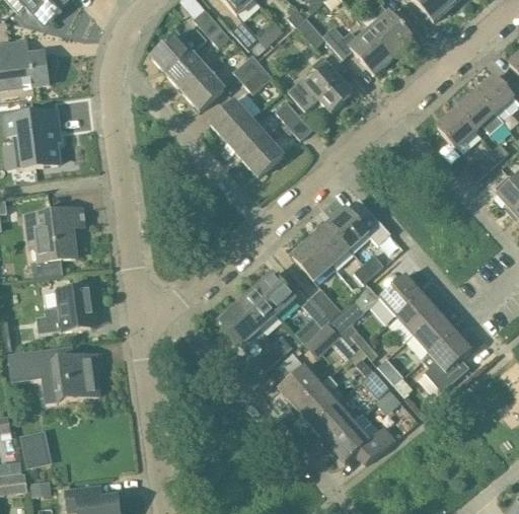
[(9,0),(17,9),(25,1),(35,12),(42,7),(52,18),(73,0),(9,0)]
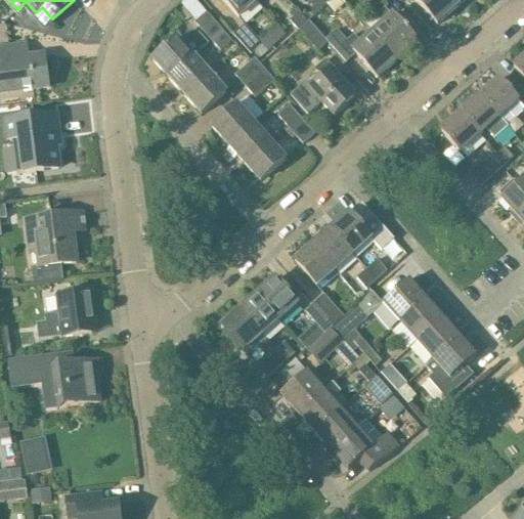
[(225,0),(239,15),(256,0),(225,0)]
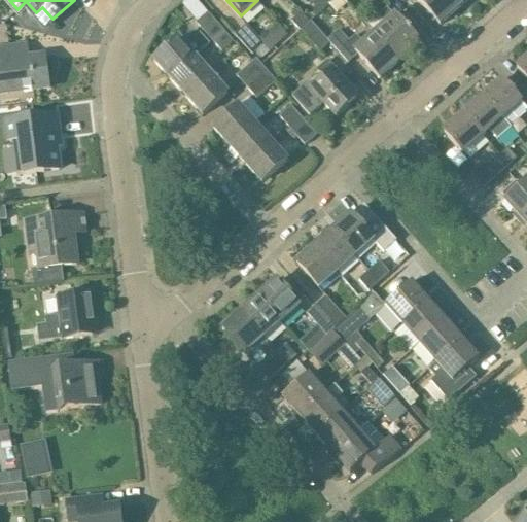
[(423,0),(441,20),(461,0),(423,0)]
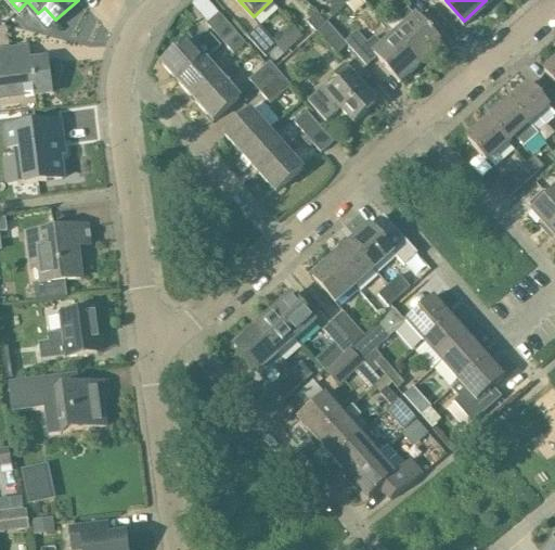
[(407,21),(395,32),(420,60),(441,41),(416,12),(415,13),(407,4),(398,12),(407,21)]
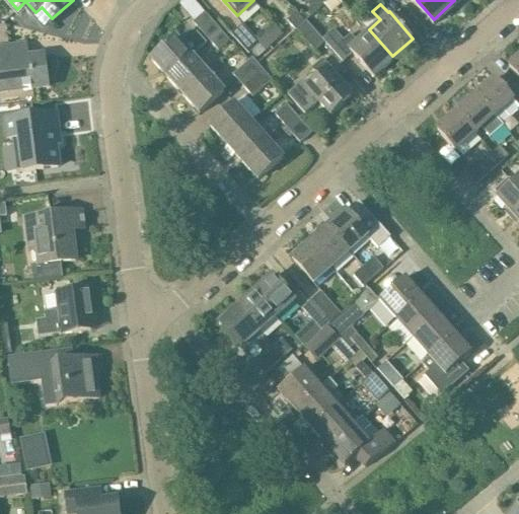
[(285,16),(293,26),(303,18),(302,17),(294,8),(285,16)]
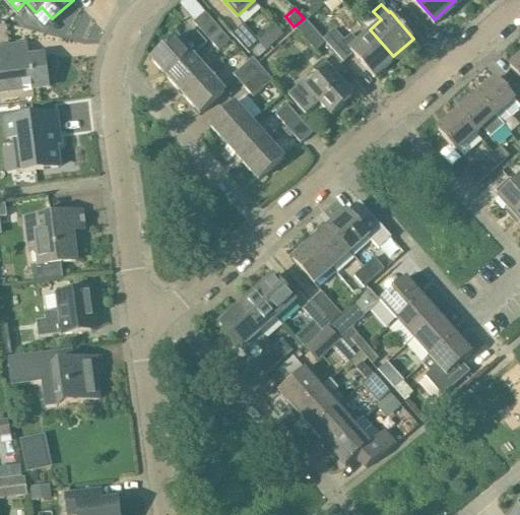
[(193,19),(209,39),(210,38),(210,39),(221,28),(204,9),(193,19)]
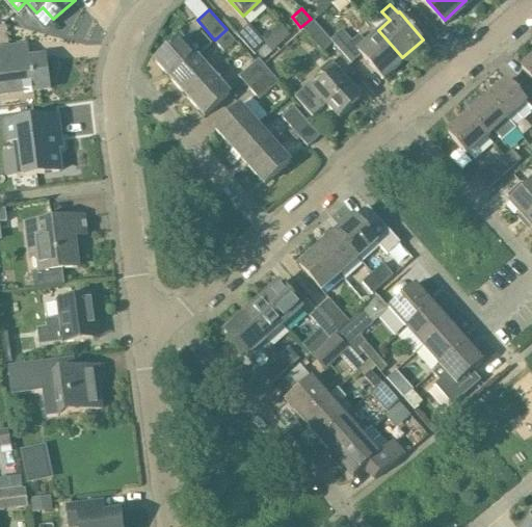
[(313,18),(311,19),(300,27),(301,27),(302,27),(321,49),(331,40),(313,18)]
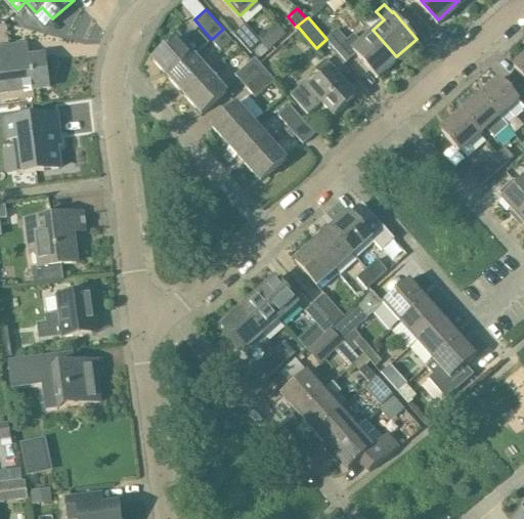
[(245,23),(234,33),(251,51),(262,41),(245,23)]
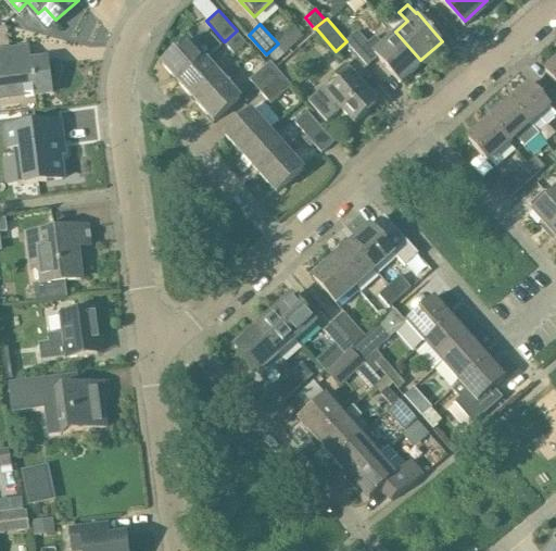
[(368,64),(378,55),(399,79),(420,60),(395,32),(382,44),(374,34),(368,39),(358,28),(346,39),(368,64)]
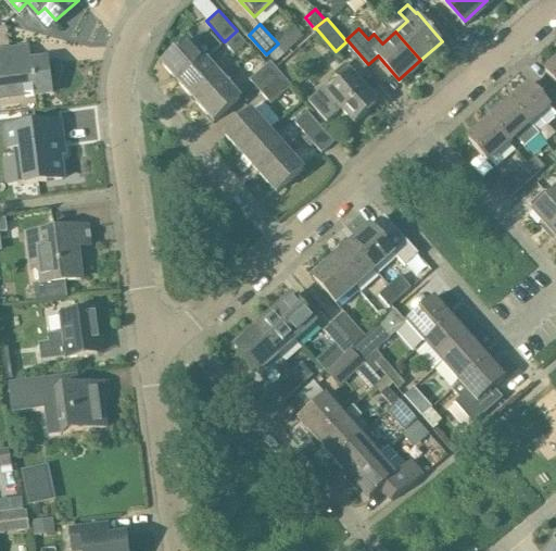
[(225,40),(224,41),(234,52),(245,40),(237,30),(225,41),(225,40)]
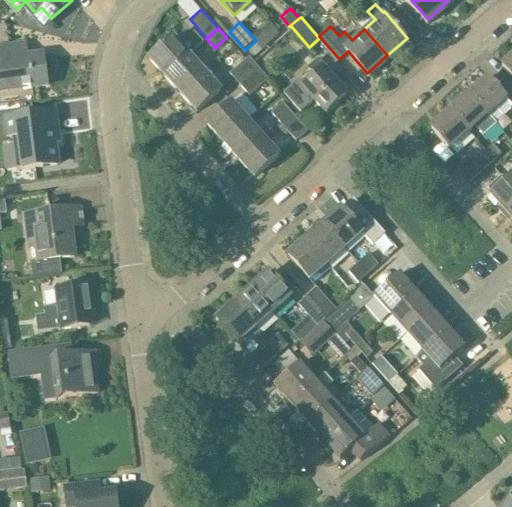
[(148,55),(165,74),(189,52),(203,40),(194,30),(180,42),(172,33),(148,55)]
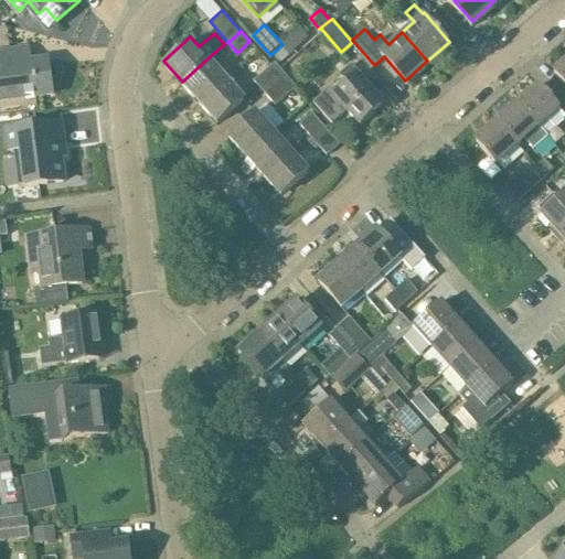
[(0,64),(3,64),(7,96),(52,90),(49,57),(25,60),(24,45),(0,47),(0,64)]
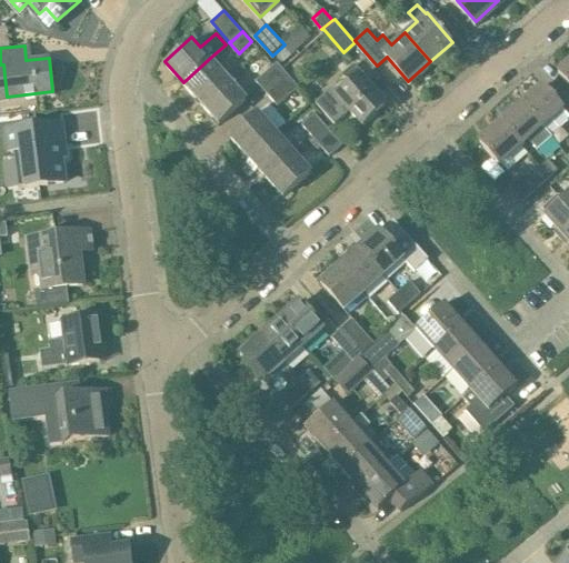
[(210,58),(183,82),(200,101),(227,77),(210,58)]
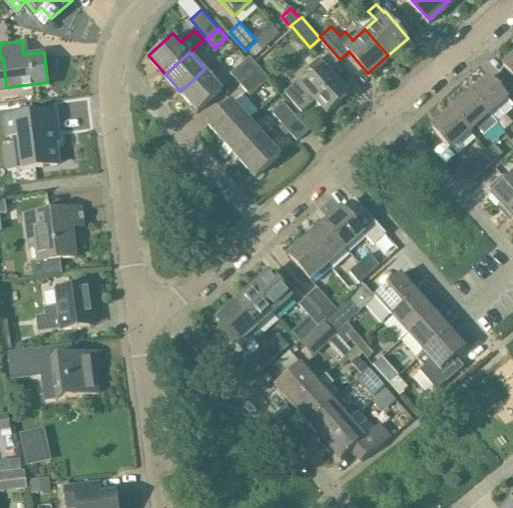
[(263,52),(255,59),(263,67),(267,64),(268,57),(263,52)]
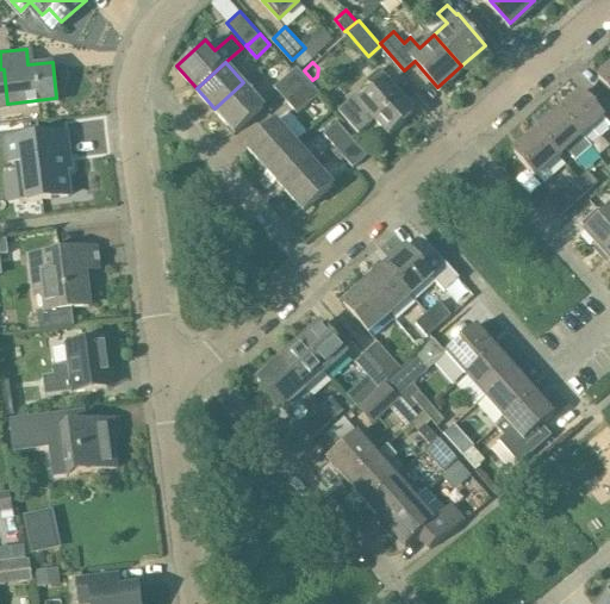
[(361,99),(355,93),(340,107),(359,129),(373,116),(387,131),(414,109),(385,78),(390,74),(380,63),(365,78),(374,87),(361,99)]
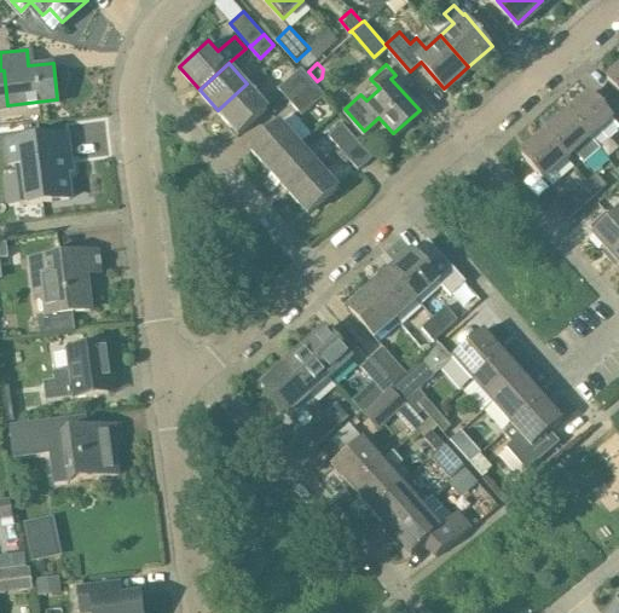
[(618,64),(607,75),(618,88),(618,64)]
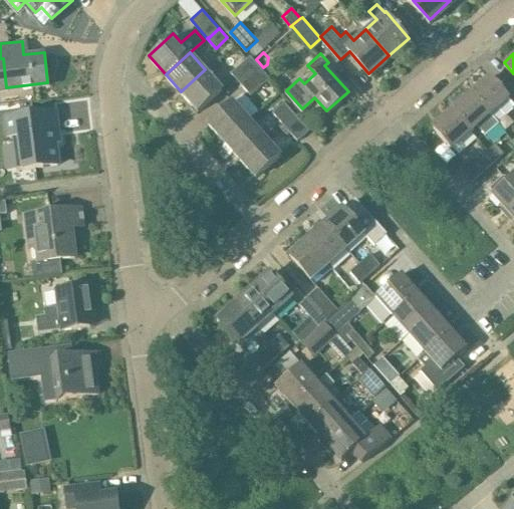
[(230,70),(240,81),(259,65),(249,54),(230,70)]
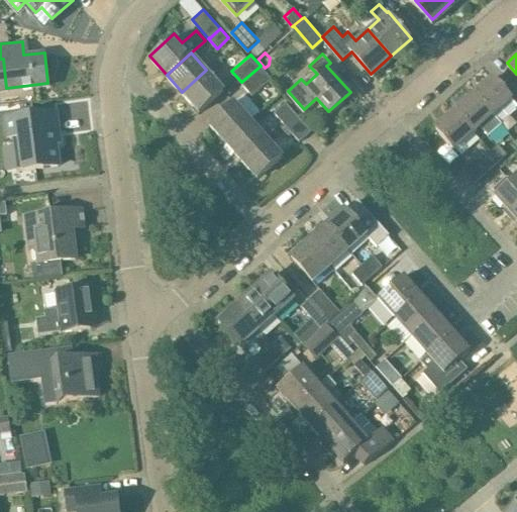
[(261,66),(241,82),(251,93),(270,77),(261,66)]
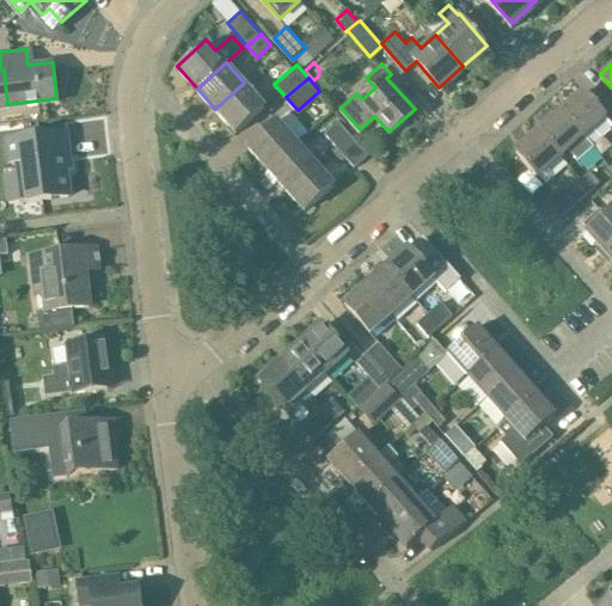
[(244,83),(215,109),(234,129),(263,104),(244,83)]
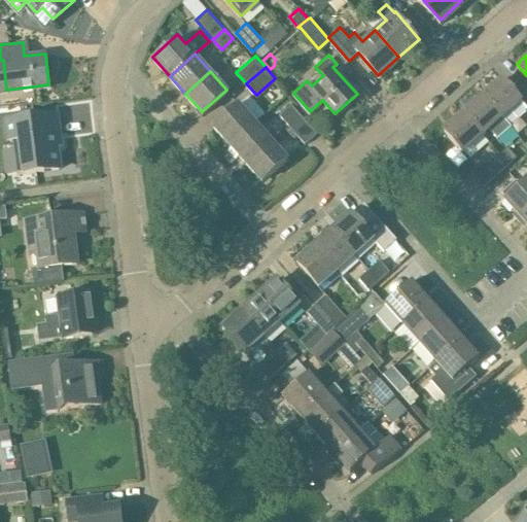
[(501,116),(521,100),(515,93),(501,78),(483,95),(501,116)]
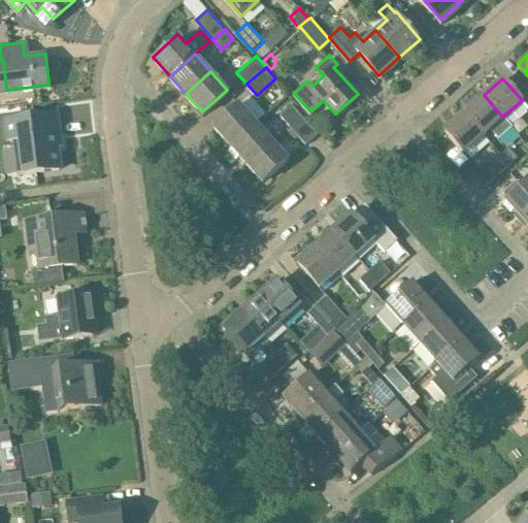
[(484,95),(464,112),(484,134),(492,127),(499,135),(509,125),(502,117),(484,95)]
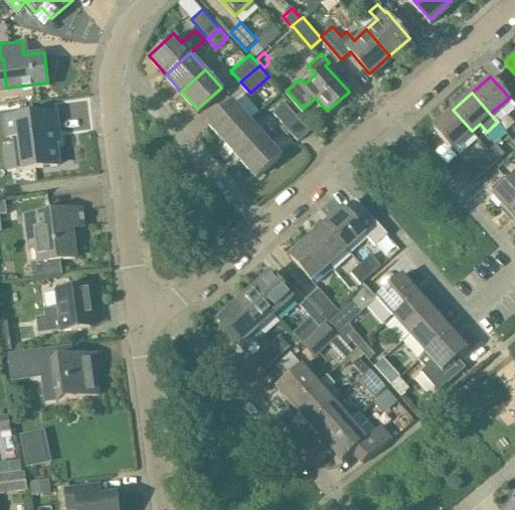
[(207,121),(224,139),(248,118),(231,99),(207,121)]
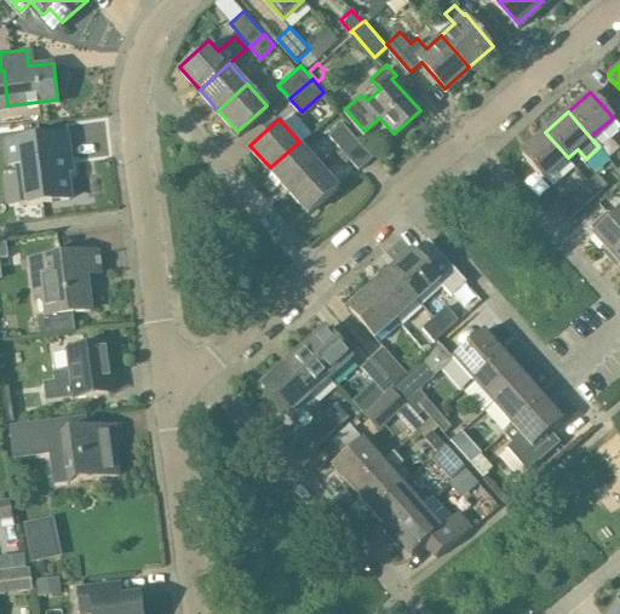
[(328,132),(338,144),(339,143),(338,143),(351,131),(342,120),(328,132)]
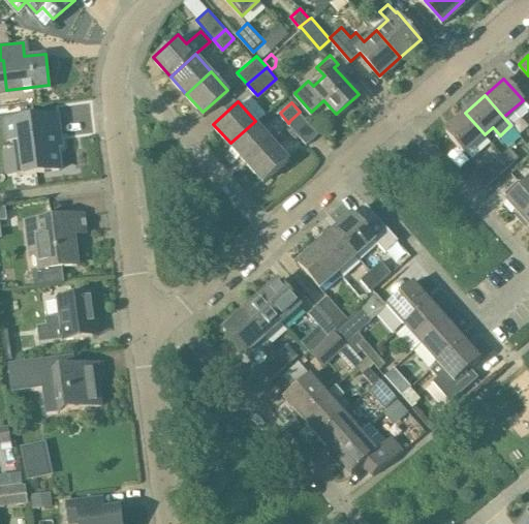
[(289,122),(288,123),(305,141),(316,130),(300,112),(288,122),(289,122)]
